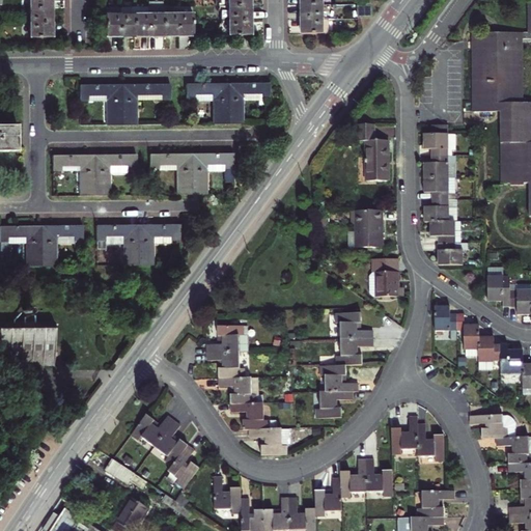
[(27,0),(27,9),(50,9),(50,0),(27,0)]
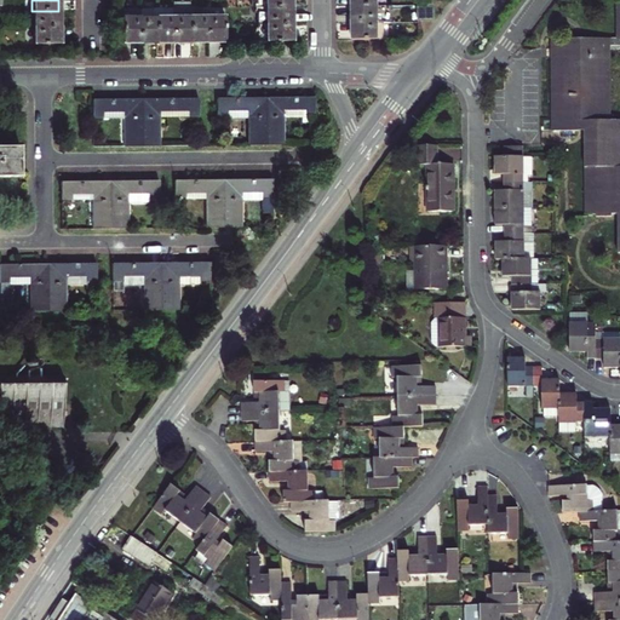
[(190,42),(190,9),(190,3),(172,3),(172,9),(172,42),(190,42)]
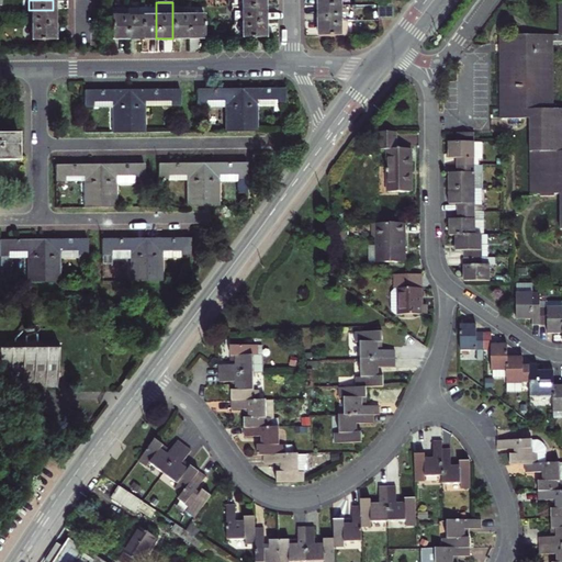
[(319,4),(319,20),(344,20),(344,4),(319,4)]
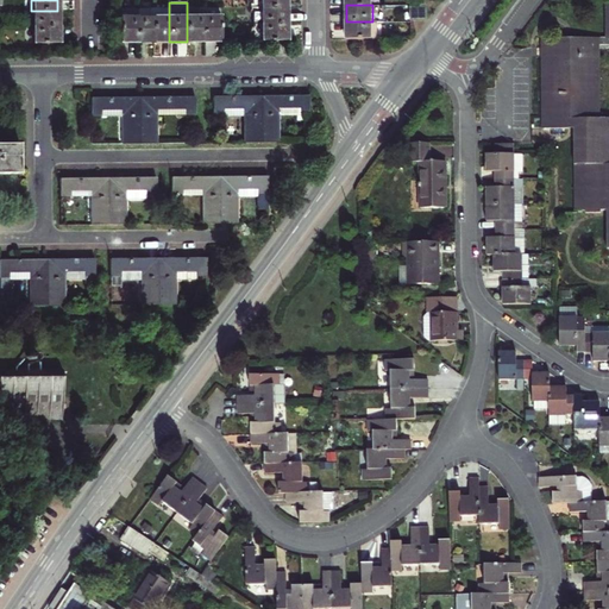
[(412,5),(412,18),(426,18),(426,5),(412,5)]
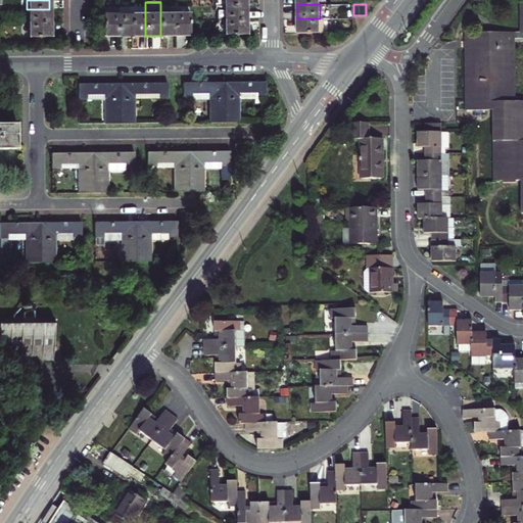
[(245,6),(217,6),(217,20),(245,20),(245,6)]
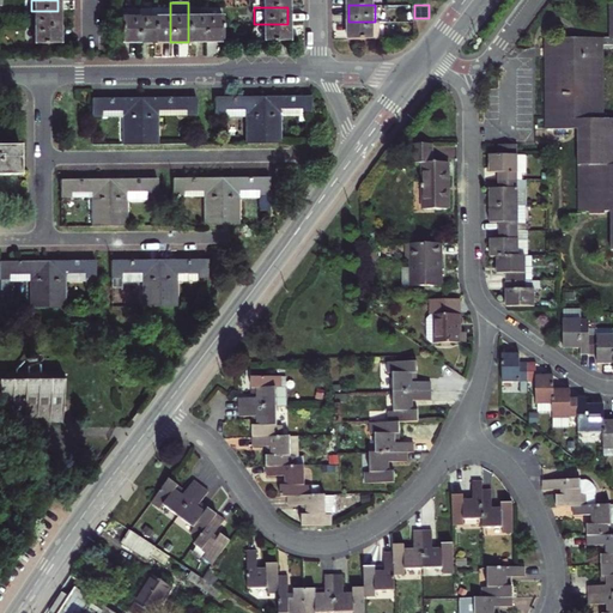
[(170,42),(170,8),(155,10),(155,42),(170,42)]
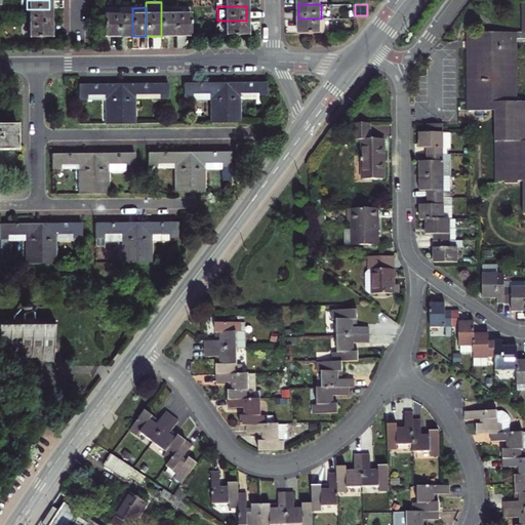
[(175,35),(174,7),(161,7),(161,36),(175,35)]
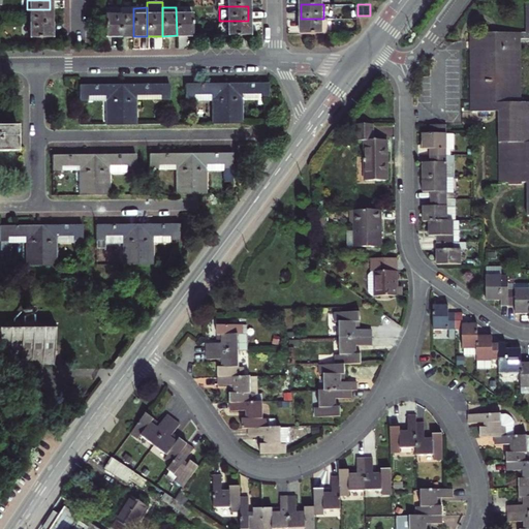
[(190,35),(190,21),(190,7),(176,7),(177,35),(190,35)]
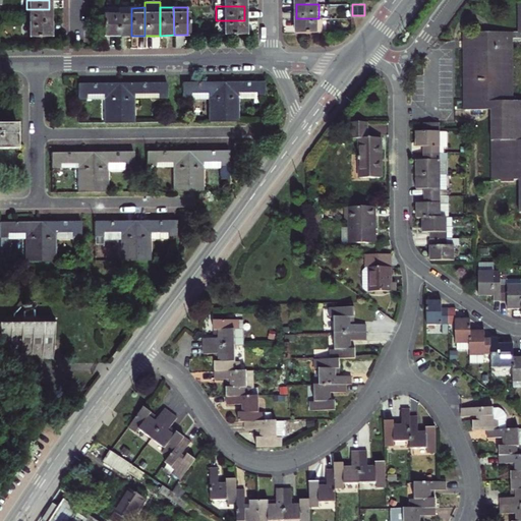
[(131,36),(131,8),(116,8),(116,15),(117,36),(131,36)]
